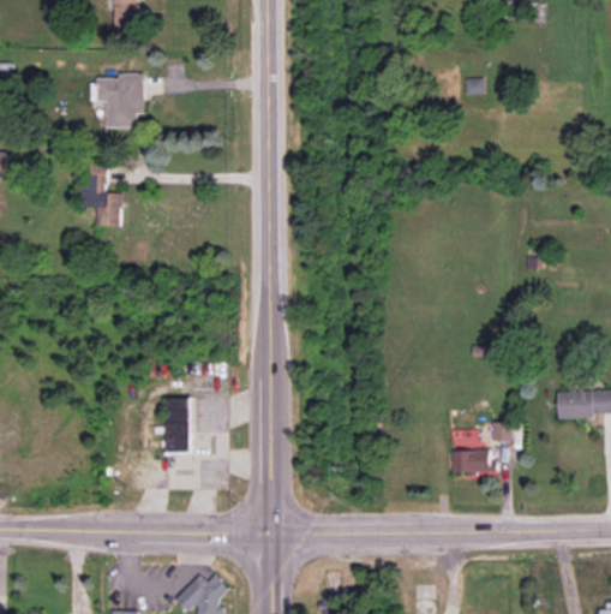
[(109,0),(111,28),(136,28),(135,0),(109,0)]
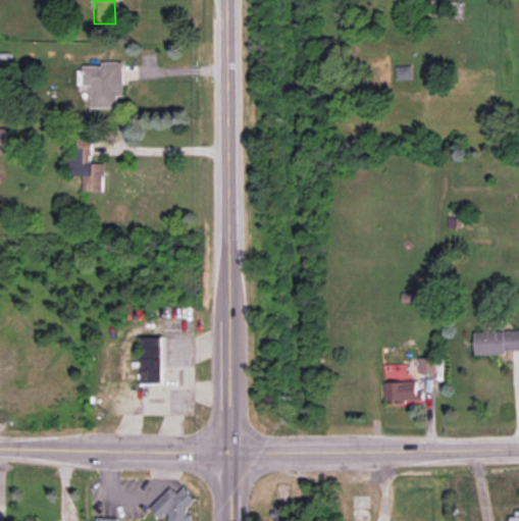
[(120,62),(99,63),(99,67),(74,67),(74,86),(88,86),(89,108),(115,108),(114,97),(120,97),(120,62)]
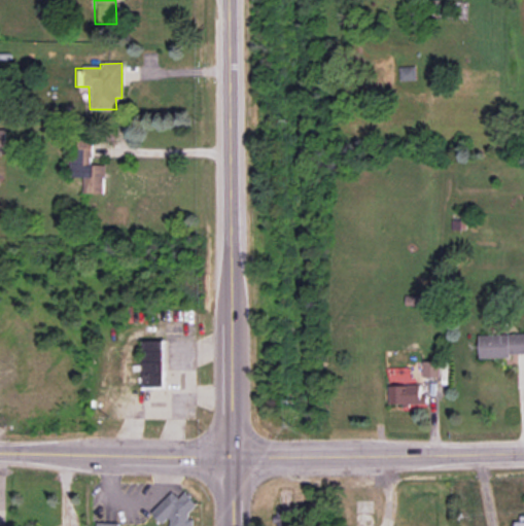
[(397,81),(414,80),(413,67),(397,68),(397,81)]
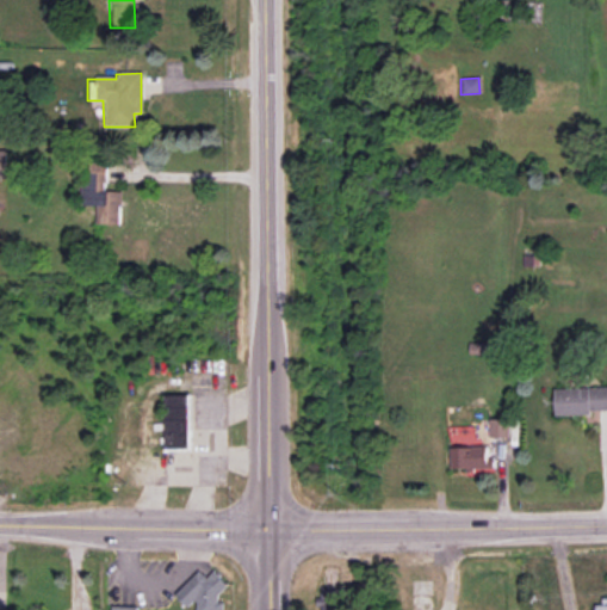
[(93,225),(118,226),(119,192),(104,192),(104,164),(80,162),(79,207),(94,207),(93,225)]
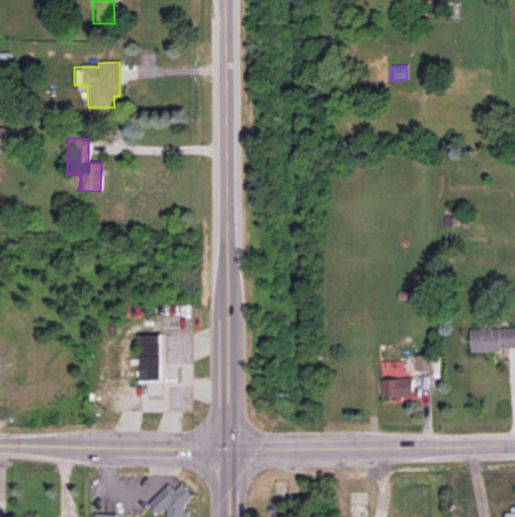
[(468,351),(514,350),(514,329),(468,330),(468,351)]
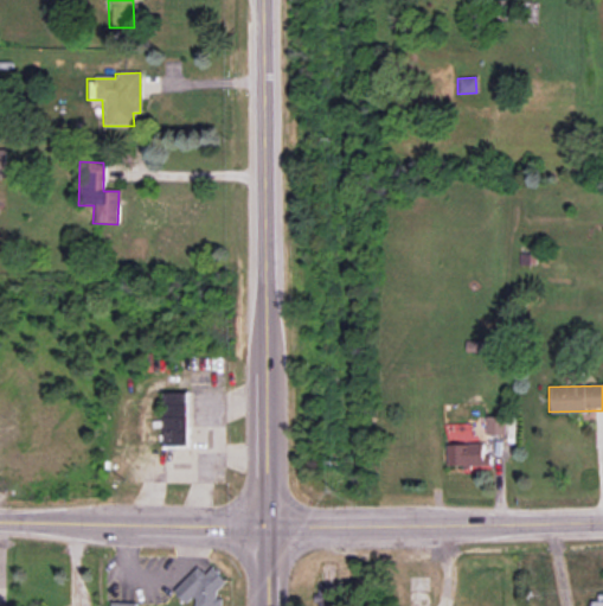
[(185,393),(161,393),(162,447),(187,447),(185,393)]
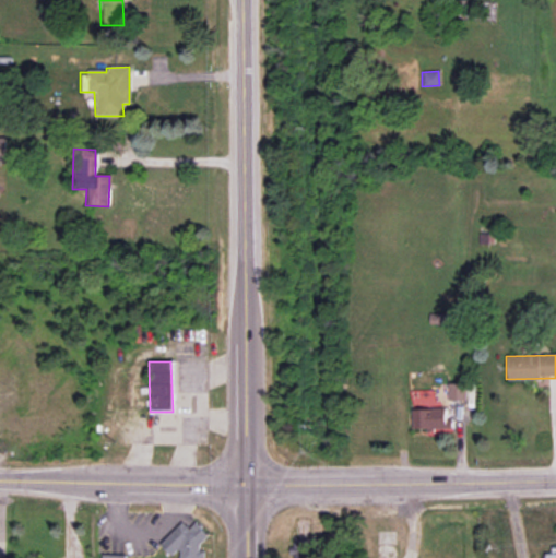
[(464,401),(464,383),(446,383),(446,401),(464,401)]
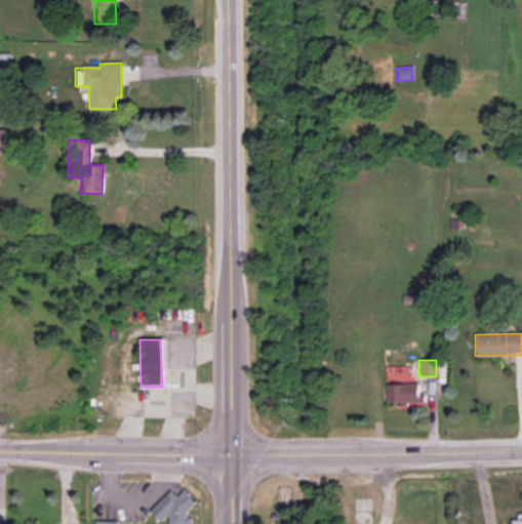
[(386,385),(386,406),(424,405),(423,395),(417,395),(417,385),(386,385)]
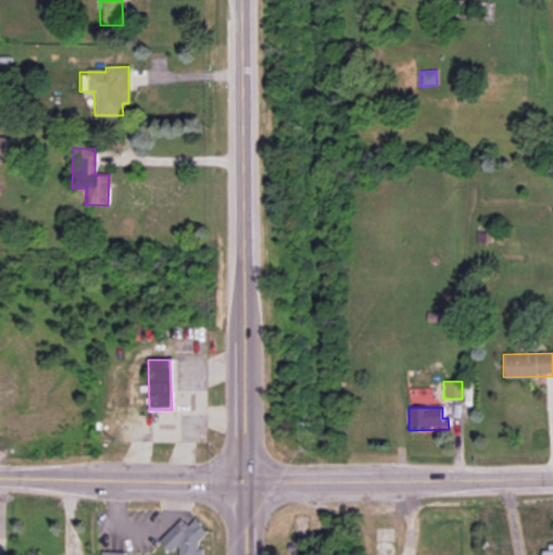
[(197,554),(199,546),(200,546),(202,526),(189,525),(189,522),(167,520),(164,550),(176,551),(175,554),(197,554)]
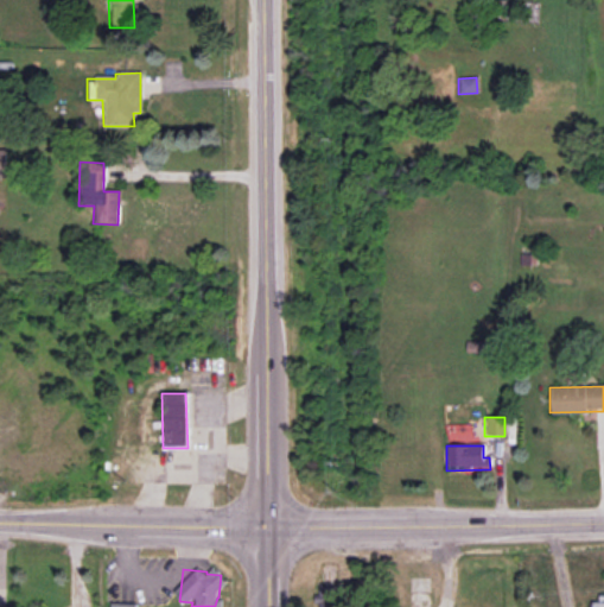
[(603,606),(603,595),(592,595),(591,606),(603,606)]
